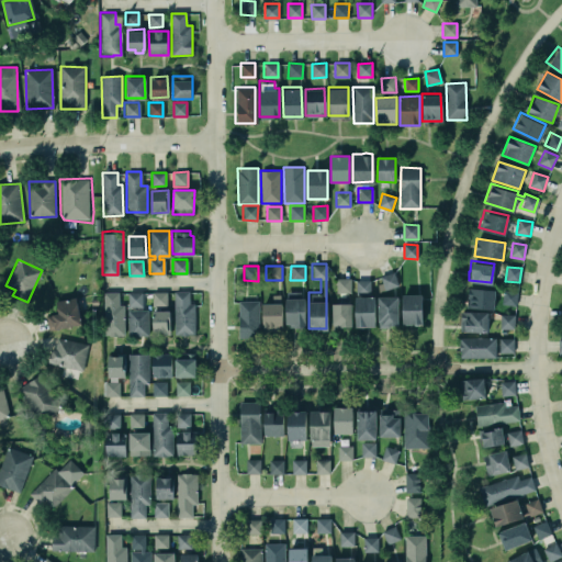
[(378,276),(381,291),(397,288),(395,272),(378,276)]
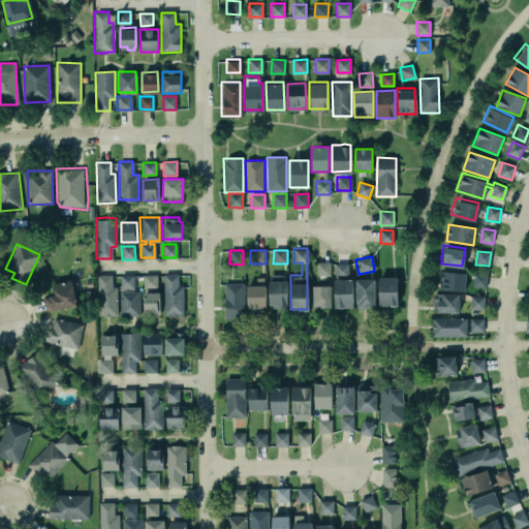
[(316,276),(330,276),(331,262),(317,262),(316,276)]
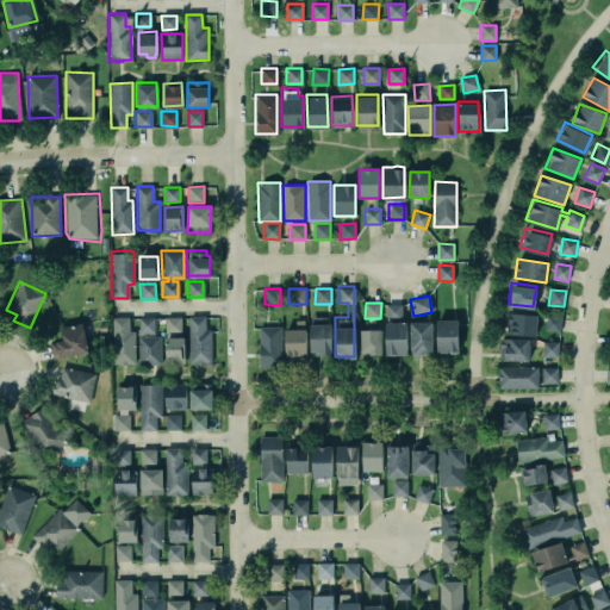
[(385,303),(385,318),(400,318),(400,303),(385,303)]
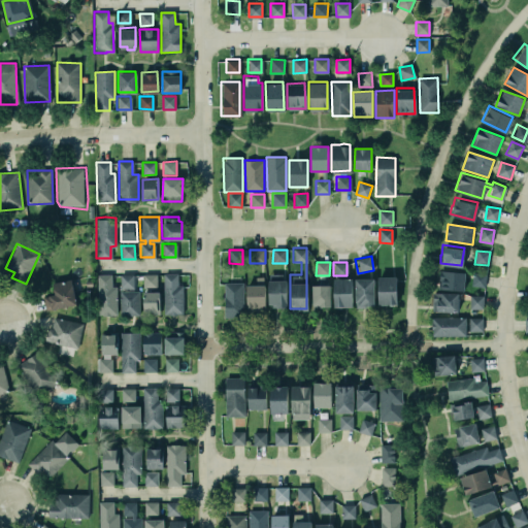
[(465,272),(439,271),(438,290),(464,291),(465,272)]
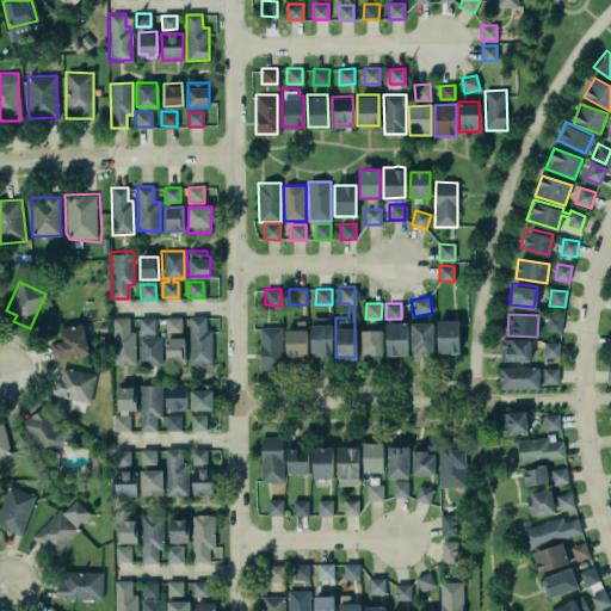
[(165,316),(180,315),(180,332),(165,333),(165,316)]
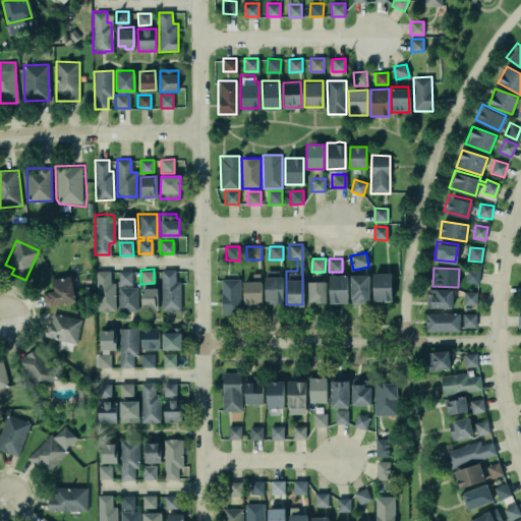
[(160,269),(174,269),(174,281),(179,281),(179,308),(173,308),(173,310),(169,310),(165,310),(165,308),(161,308),(160,269)]
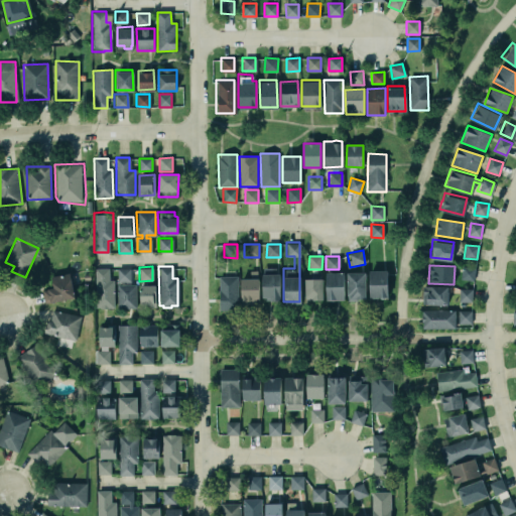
[(94,267),(108,267),(108,278),(113,278),(113,306),(107,306),(107,307),(100,307),(100,306),(95,306),(94,267)]
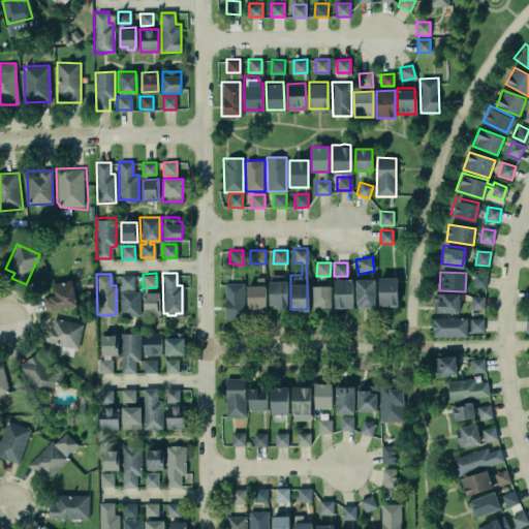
[(119,290),(127,290),(127,287),(120,287),(119,274),(132,274),(133,287),(132,287),(132,290),(138,290),(138,314),(119,314),(119,290)]
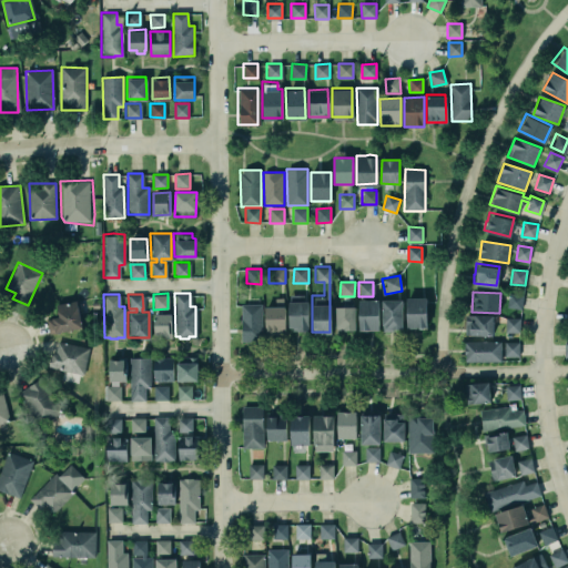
[(523,310),(523,294),(508,294),(507,308),(523,310)]
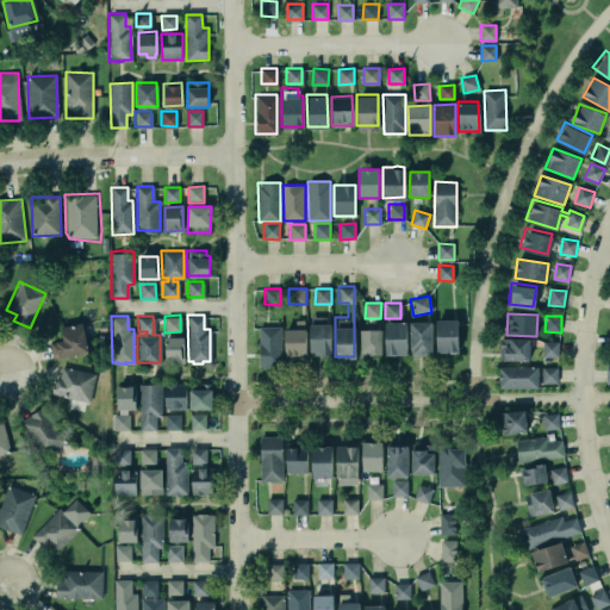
[(330,317),(310,317),(310,356),(330,356),(330,317)]
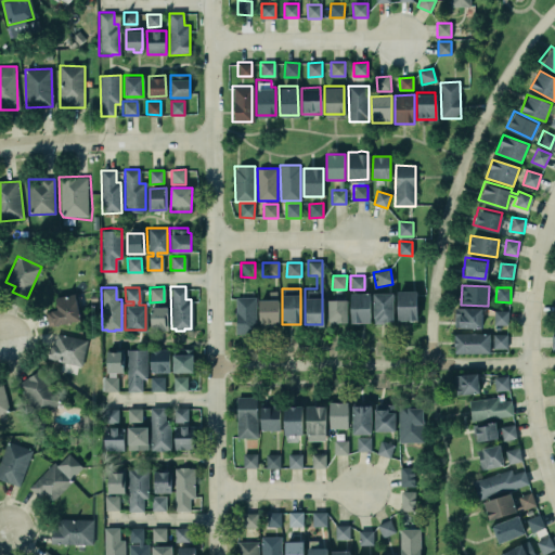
[(349,292),(349,321),(369,321),(369,291),(349,292)]
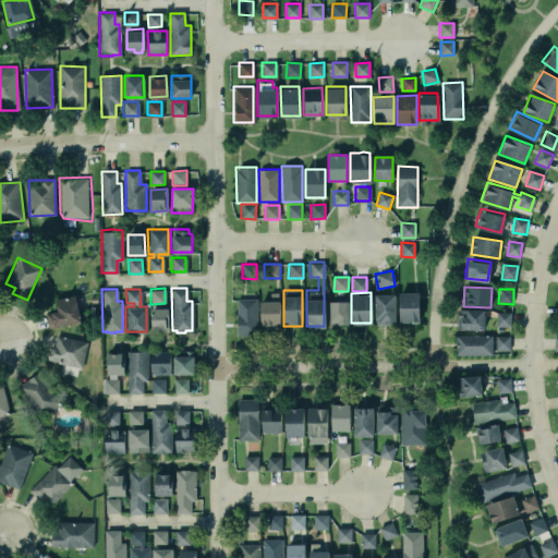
[(53,296),(74,293),(80,319),(47,326),(45,313),(50,312),(50,311),(57,308),(53,296)]
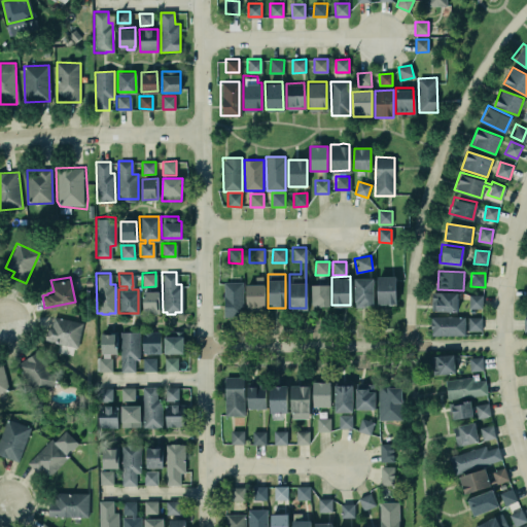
[(395,305),(395,277),(378,277),(378,305),(395,305)]
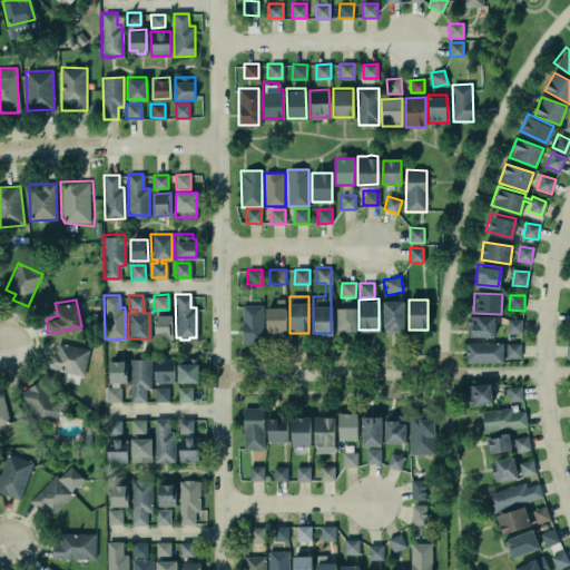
[(403,302),(383,302),(384,332),(404,332),(403,302)]
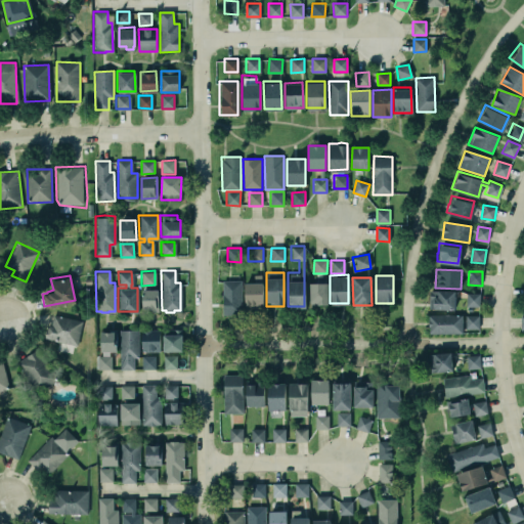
[(328,305),(328,278),(310,278),(310,305),(328,305)]
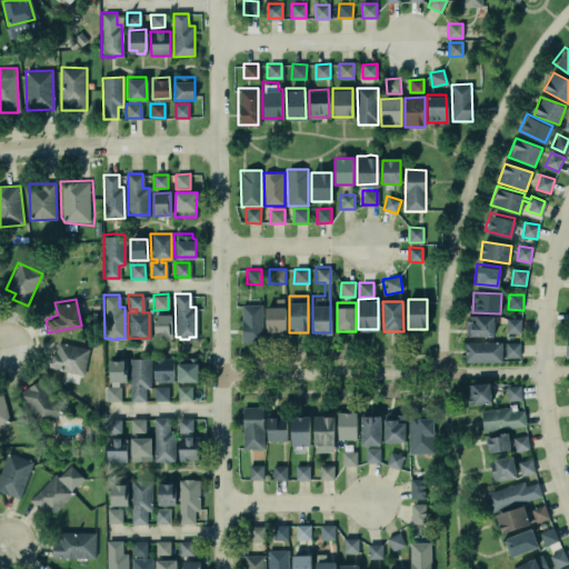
[(240,303),(261,303),(261,340),(240,340),(240,303)]
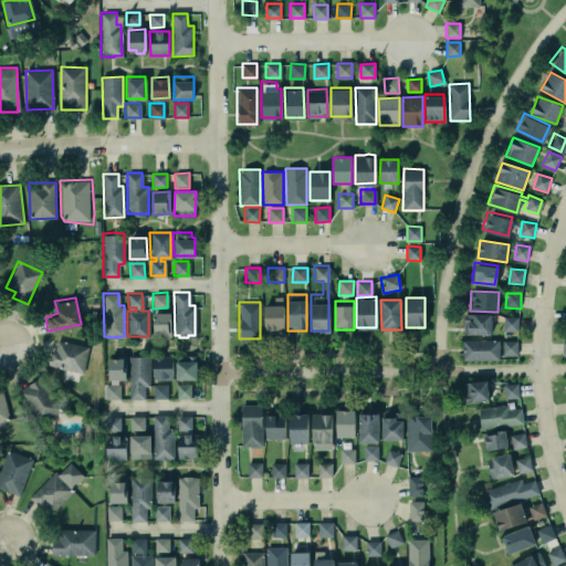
[(262,303),(263,332),(283,332),(283,303),(262,303)]
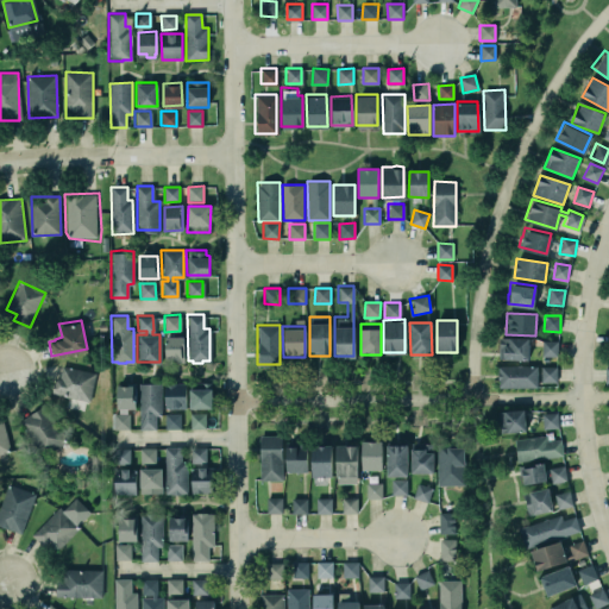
[(164,334),(182,334),(182,360),(174,360),(174,358),(164,357),(164,345),(164,334)]
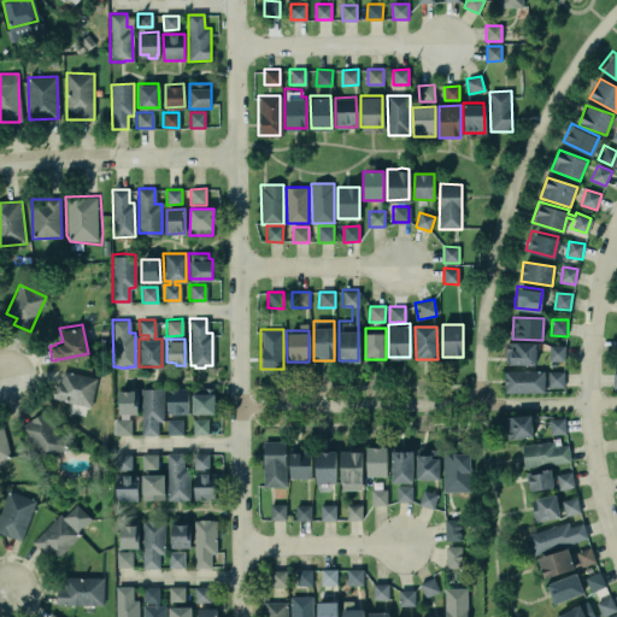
[(504,340),(504,362),(510,362),(534,362),(534,340),(515,340),(504,340)]
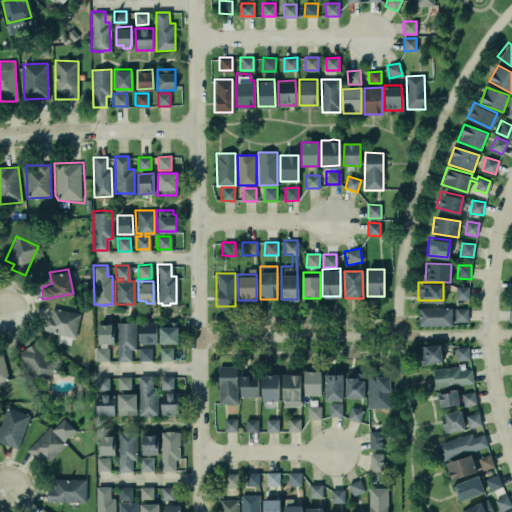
[(456,299),(469,299),(469,287),(456,286),(456,299)]
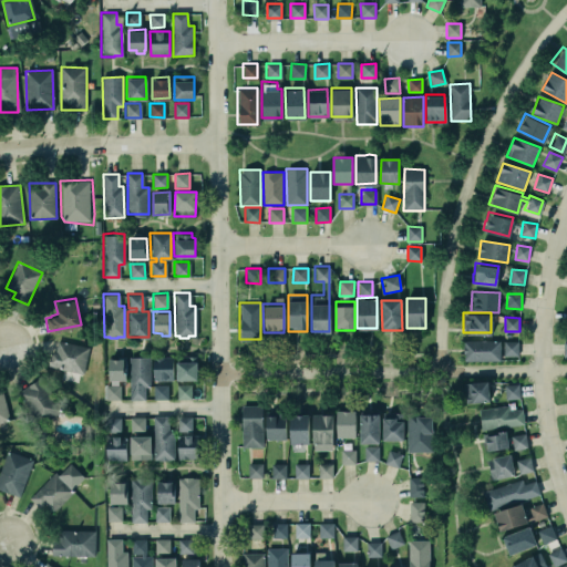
[(57,340),(54,351),(50,350),(47,366),(82,373),(88,347),(57,340)]
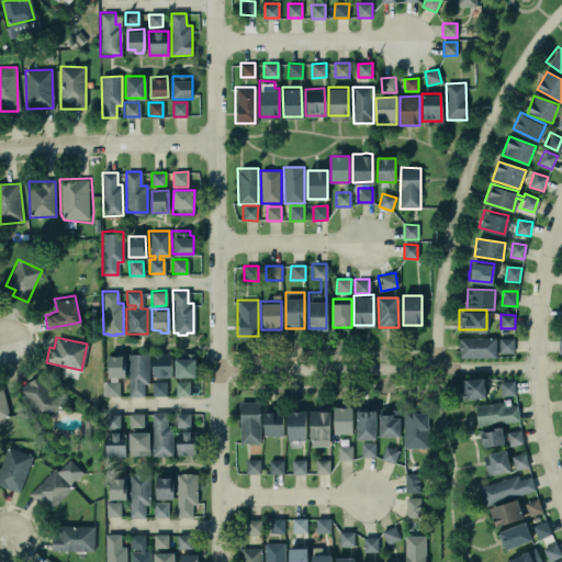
[(460,358),(496,358),(496,338),(460,338),(460,358)]
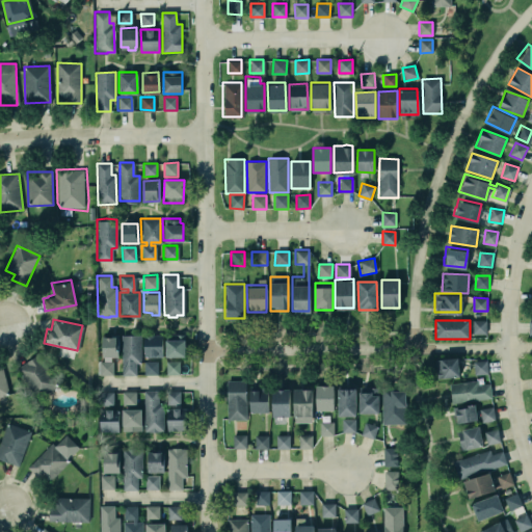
[(486,321),(473,320),(473,335),(486,335),(486,321)]
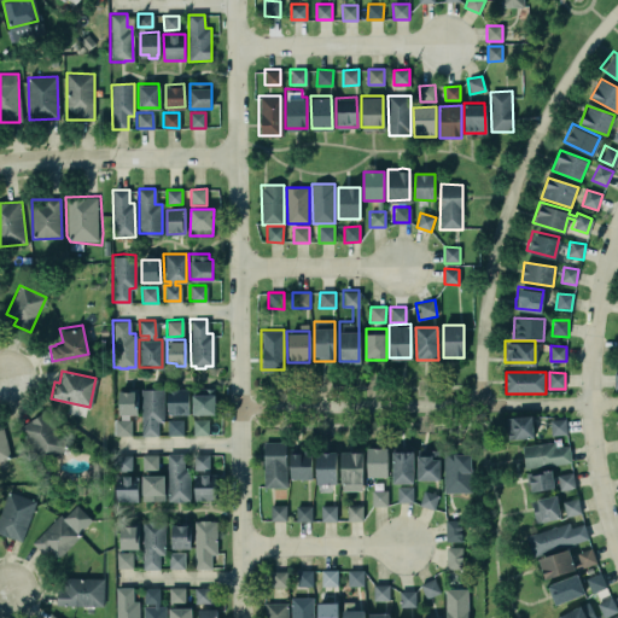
[(164,421),(163,389),(141,390),(141,436),(158,436),(158,421),(164,421)]
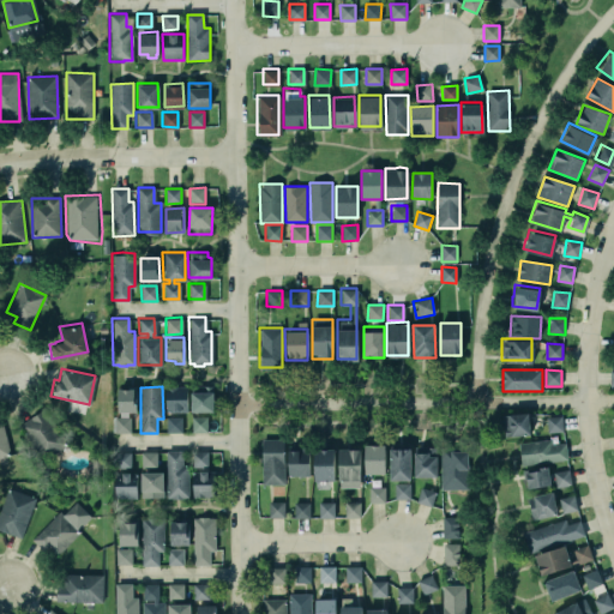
[(187,386),(166,387),(166,413),(187,411),(187,386)]
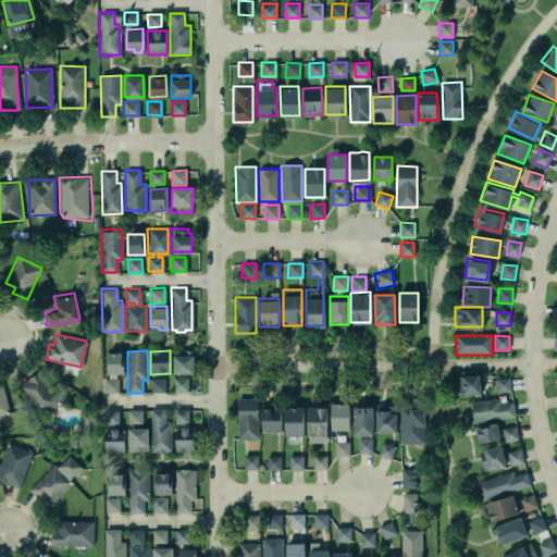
[(194,373),(194,351),(174,351),(174,373),(194,373)]
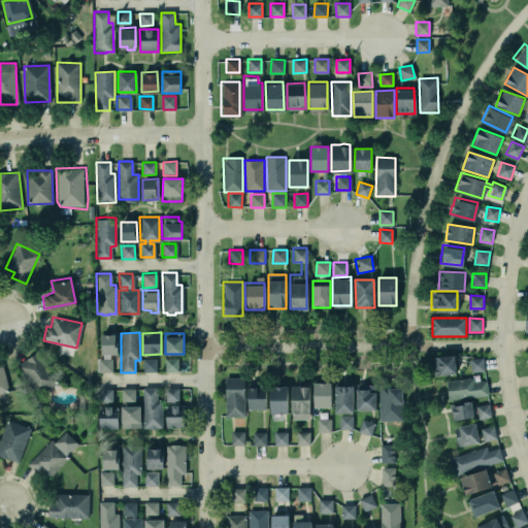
[(102,355),(118,355),(118,334),(101,334),(102,355)]
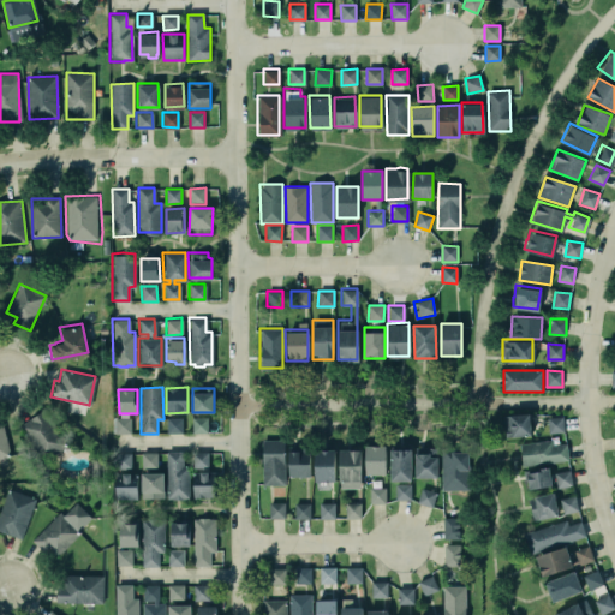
[(66,449),(48,411),(22,423),(40,463),(66,449)]
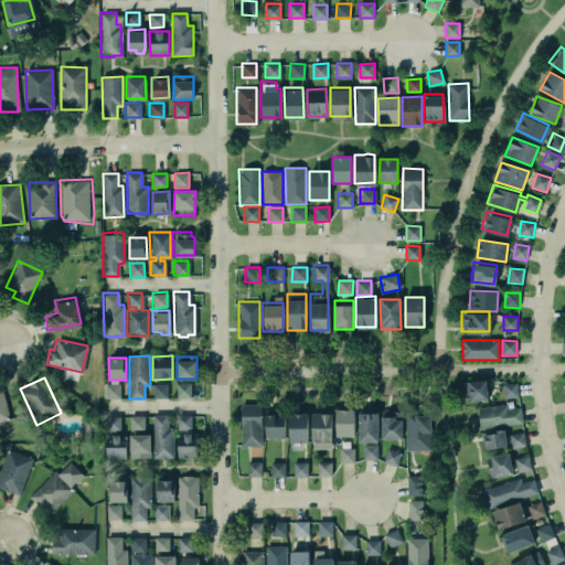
[(464,380),(482,377),(486,398),(466,401),(464,380)]
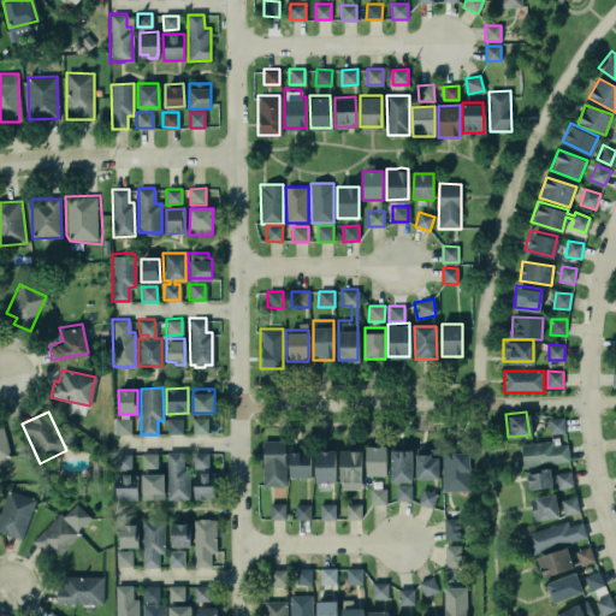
[(208,418),(193,419),(193,433),(208,433),(208,418)]
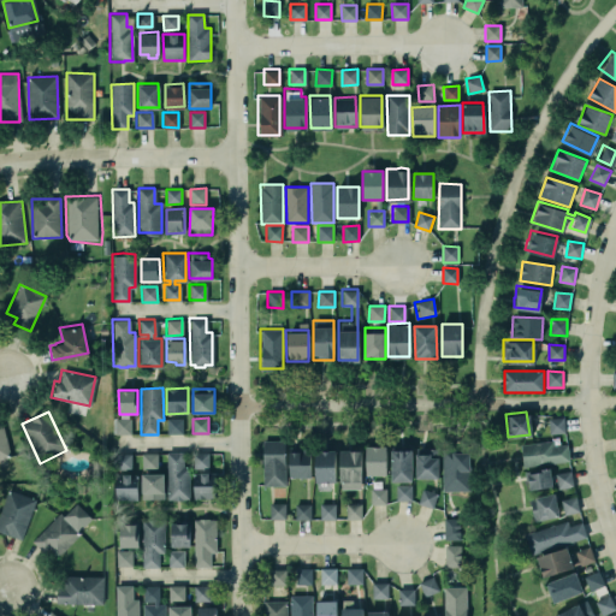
[(564,433),(564,418),(549,419),(549,433),(564,433)]
